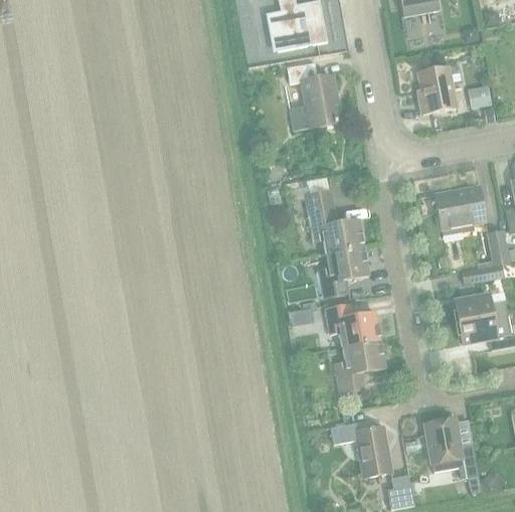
[(327,41),(320,0),(314,0),(296,3),(295,0),(279,0),(281,10),(278,10),(281,29),(284,29),(288,48),(327,41)]
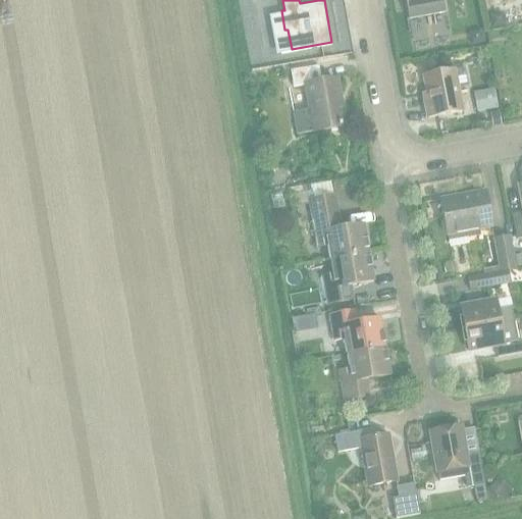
[(406,0),(409,16),(444,9),(441,0),(406,0)]
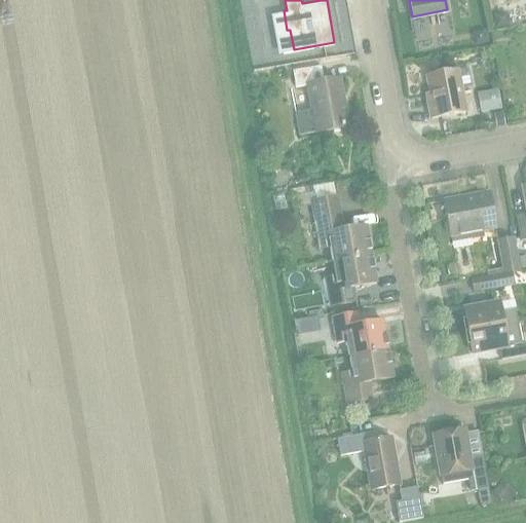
[(494,11),(496,24),(509,22),(506,9),(494,11)]
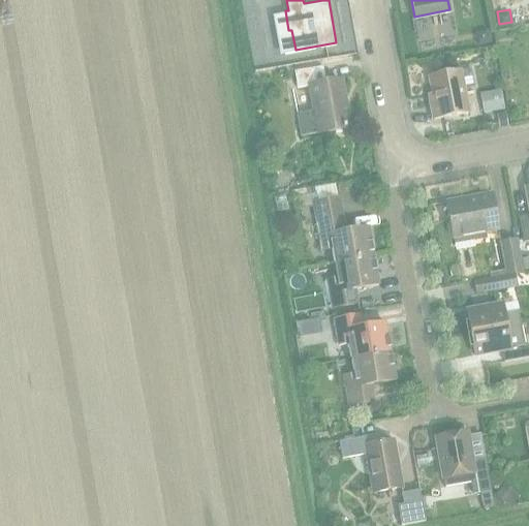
[(478,29),(475,34),(476,41),(489,39),(487,27),(478,29)]
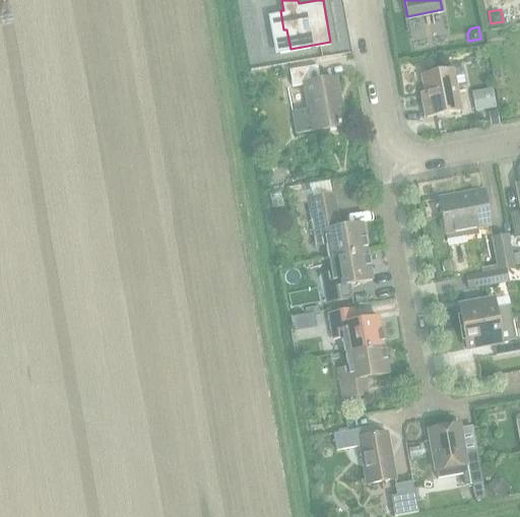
[(297,131),(313,128),(345,122),(337,74),(320,78),(317,63),(290,68),(294,82),(304,80),(309,106),(293,110),(297,131)]
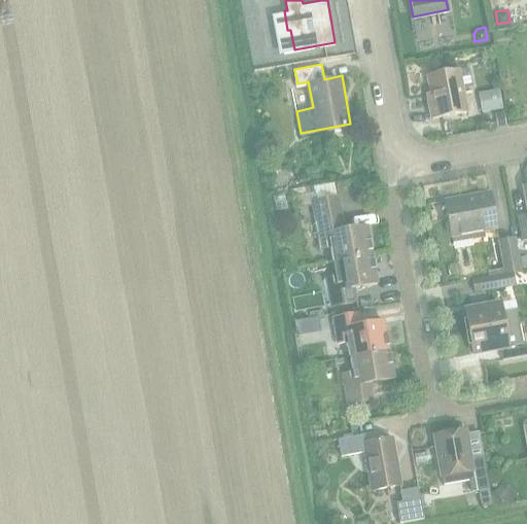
[(458,67),(427,73),(432,102),(429,103),(431,116),(465,110),(461,84),(471,82),(469,67),(458,69),(458,67)]
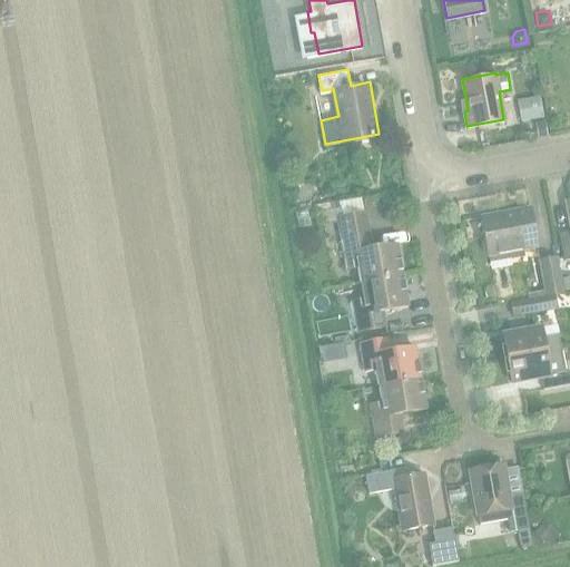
[(518,97),(522,120),(541,118),(537,94),(518,97)]
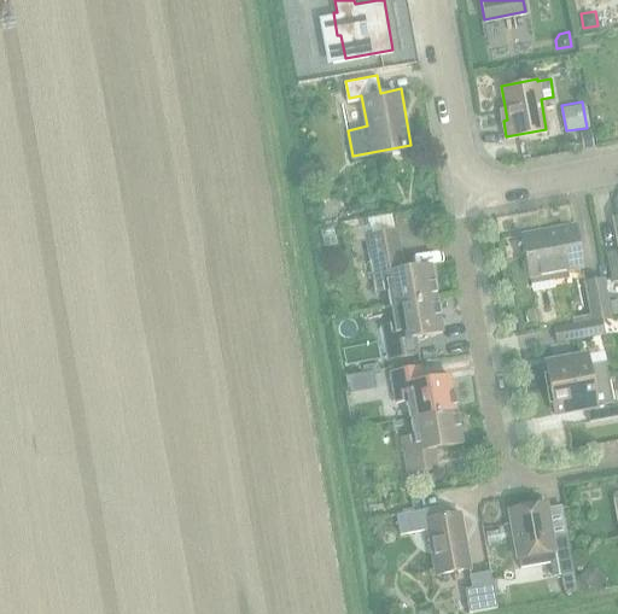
[(589,129),(579,130),(582,146),(593,145),(589,129)]
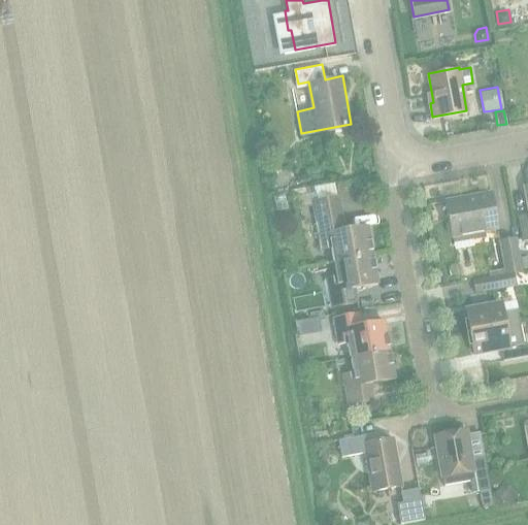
[(333,184),(314,187),(316,199),(335,196),(333,184)]
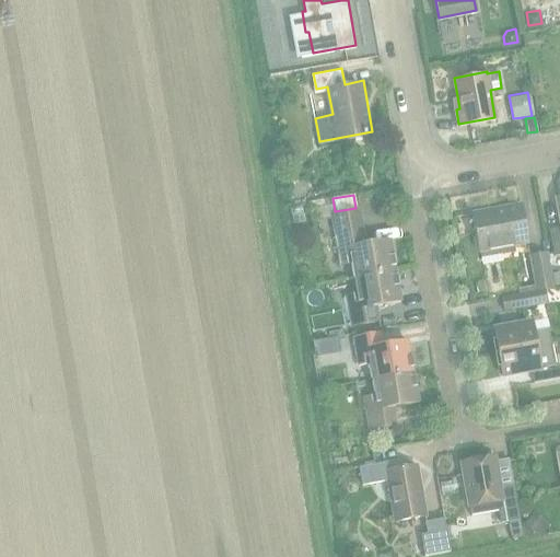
[(559,195),(557,196),(559,216),(559,224),(549,227),(553,254),(559,253),(559,195)]
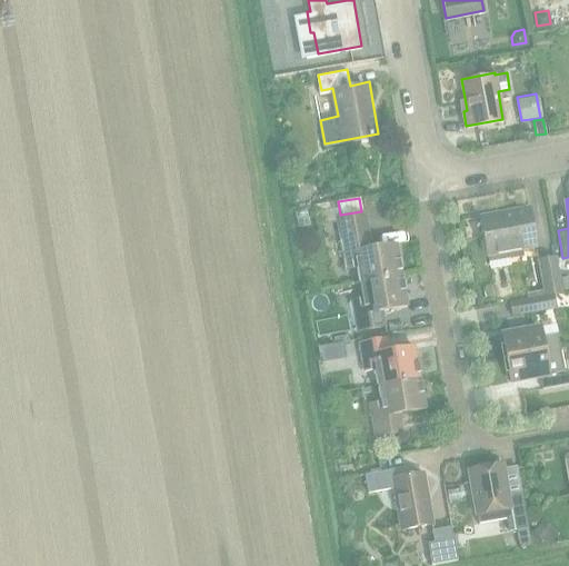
[(535,247),(527,208),(479,216),(486,256),(535,247)]
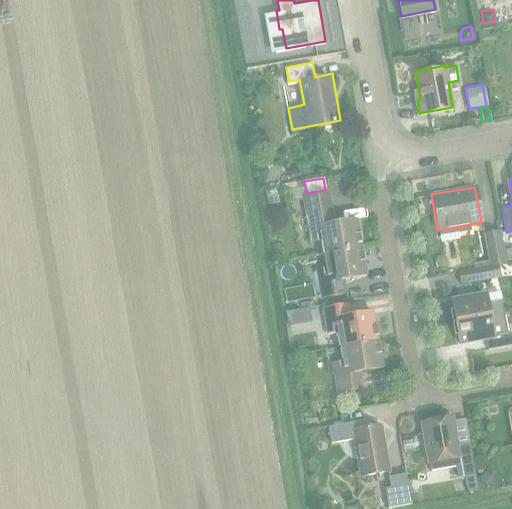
[(335,222),(332,205),(329,189),(325,190),(306,193),(305,194),(312,238),(322,237),(325,252),(362,246),(357,218),(335,222)]
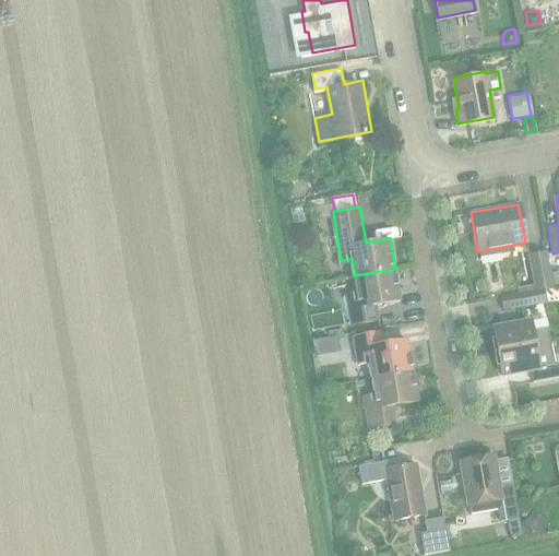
[(551,285),(549,271),(545,250),(527,252),(534,288),(551,285)]
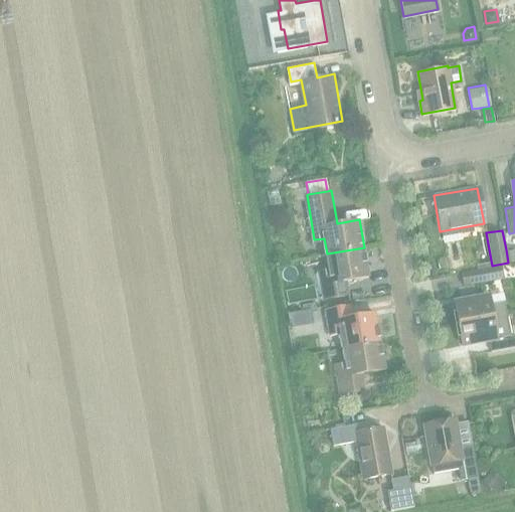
[(364,247),(327,253),(329,268),(320,270),(324,297),(349,293),(346,279),(369,275),(364,247)]
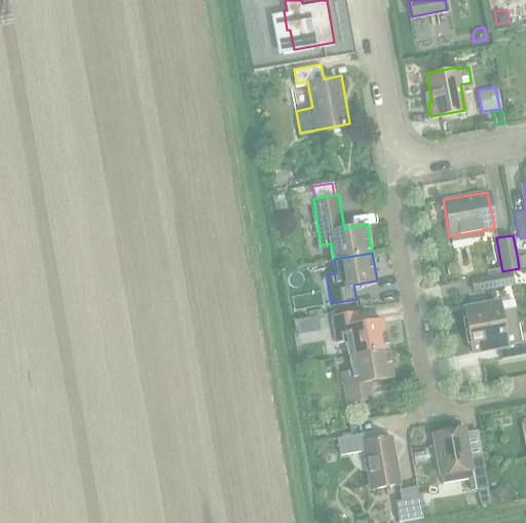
[(525,253),(517,255),(519,268),(525,266),(525,253)]
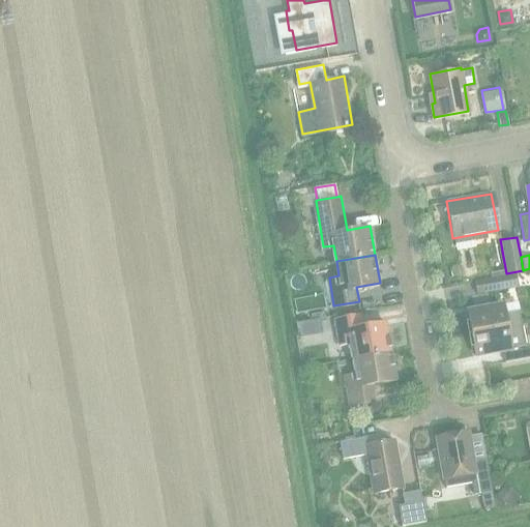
[(492,289),(518,285),(514,272),(490,277),(492,289)]
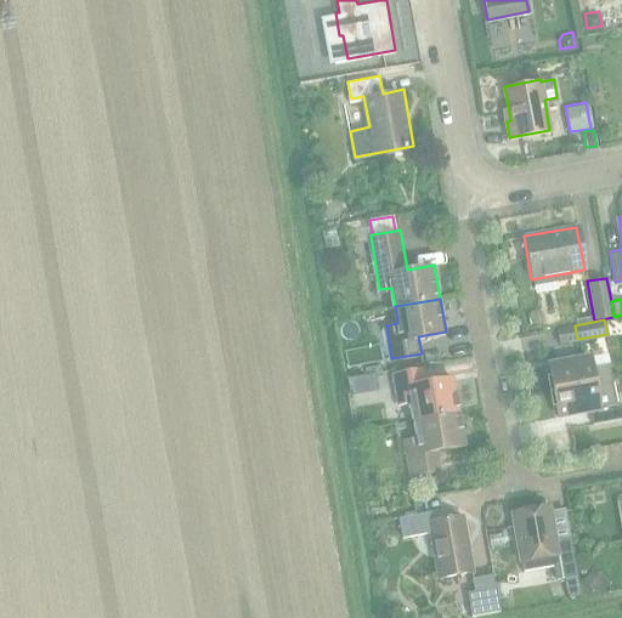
[(609,362),(592,364),(591,355),(548,362),(553,389),(612,378),(609,362)]
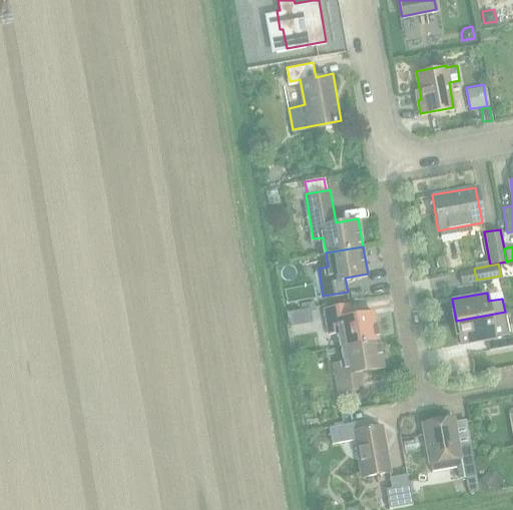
[(343,346),(380,339),(375,311),(353,315),(350,304),(326,308),(330,332),(340,330),(343,346)]
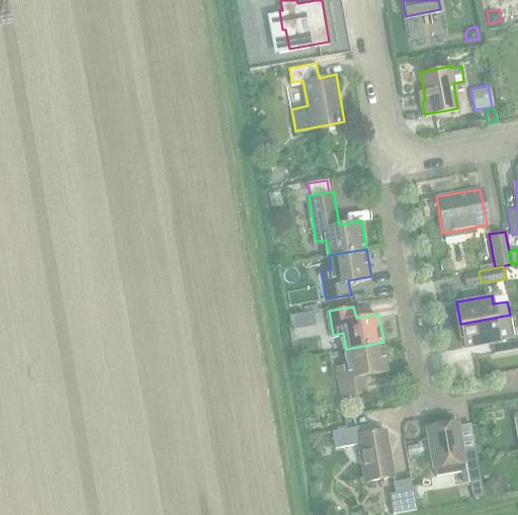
[(310,310),(297,312),(299,323),(312,321),(310,310)]
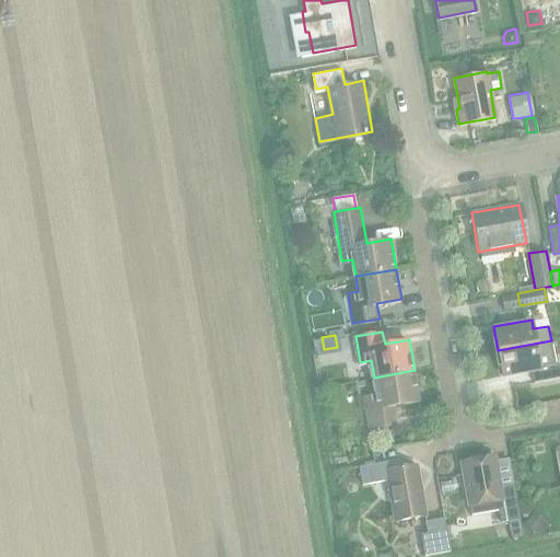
[(559,373),(558,361),(555,362),(551,340),(498,350),(502,373),(531,368),(533,381),(559,375),(559,373)]
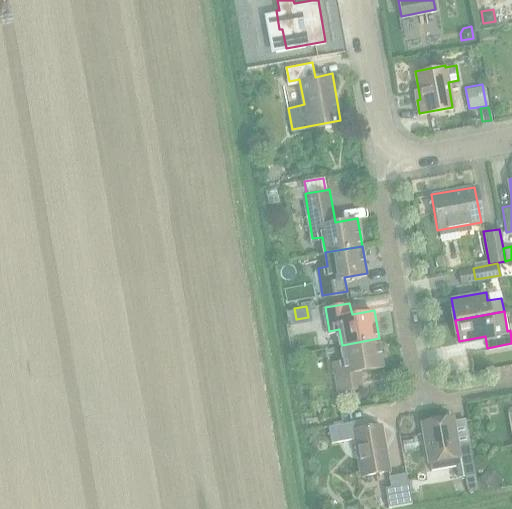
[(379,338),(342,345),(344,359),(335,361),(340,389),(364,385),(361,369),(384,365),(379,338)]
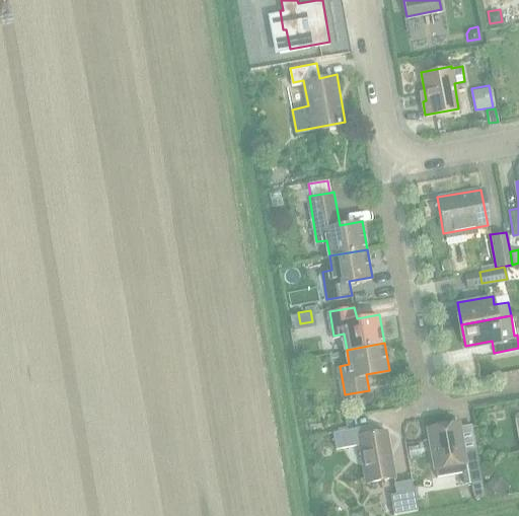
[(455,463),(463,461),(467,482),(470,482),(480,480),(485,478),(478,448),(465,450),(460,421),(430,427),(438,466),(441,465),(441,470),(445,473),(453,472),(456,467),(455,463)]
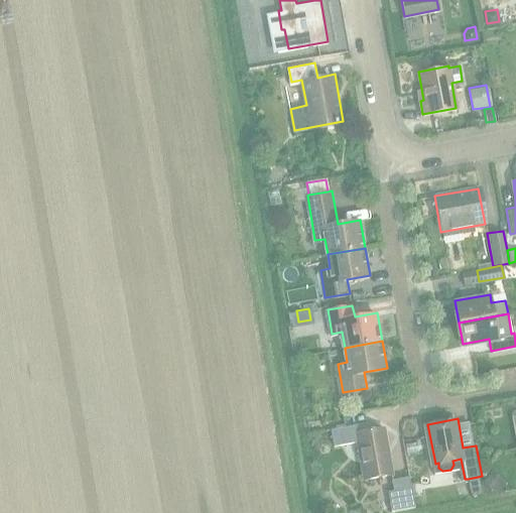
[(358,433),(367,480),(395,475),(386,427),(358,433)]
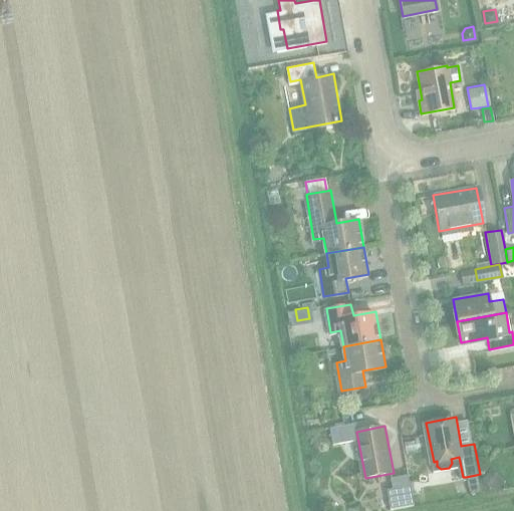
[(503,480),(489,469),(490,468),(486,464),(480,470),(482,476),(480,479),(481,480),(478,483),(480,491),(487,490),(490,487),(495,490),(503,480)]
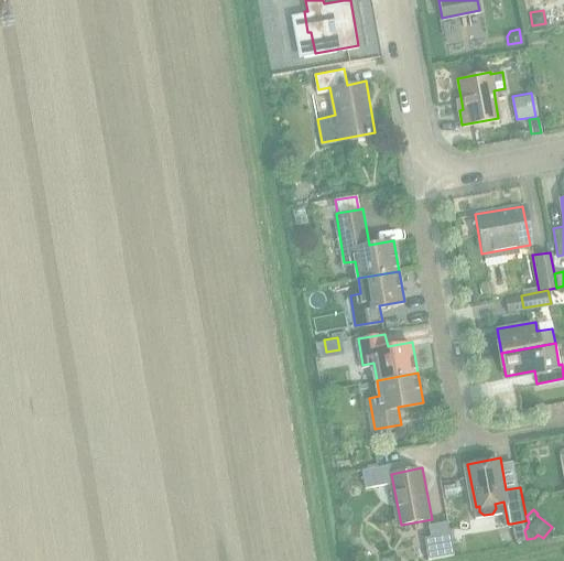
[(453,553),(451,540),(446,520),(427,525),(430,536),(424,537),(427,558),(453,553)]
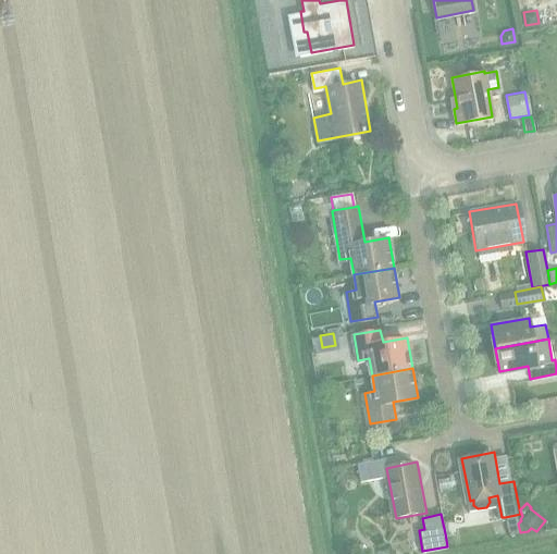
[(516,515),(505,517),(508,534),(519,533),(516,515)]
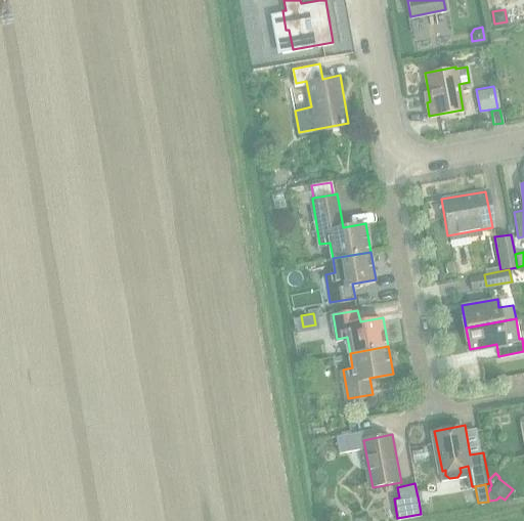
[(419,502),(421,514),(437,511),(435,498),(419,502)]
